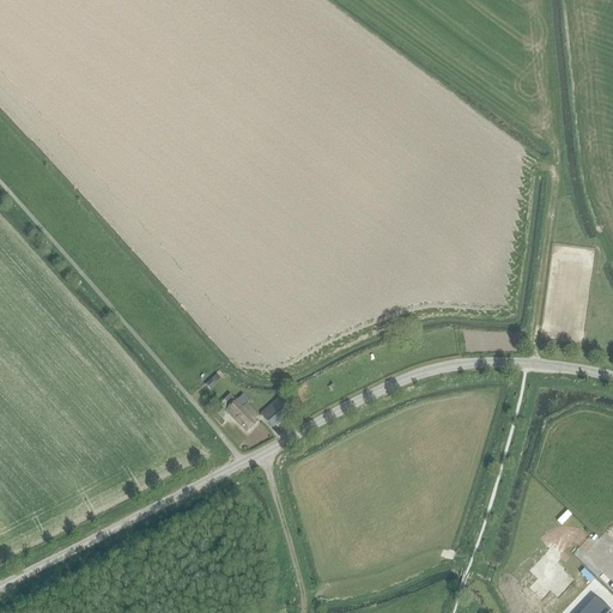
[(211,380),(205,384),(210,390),(216,386),(211,380)]
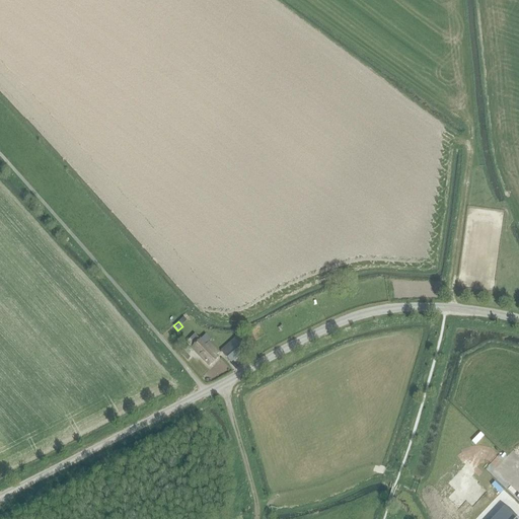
[(204,346),(198,340),(199,339),(194,335),(186,343),(209,365),(216,358),(214,356),(218,353),(208,343),(204,346)]
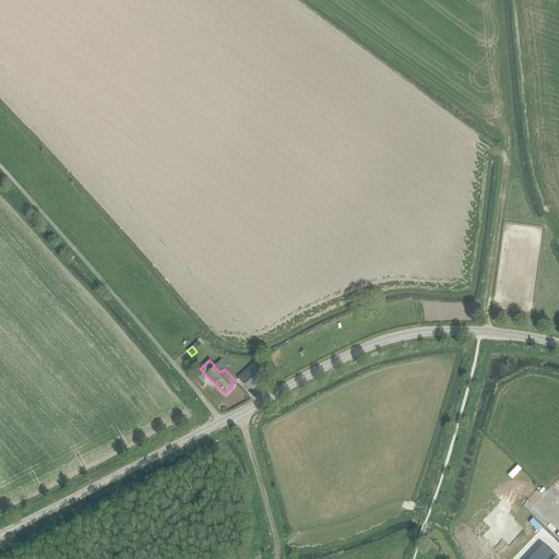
[(249,391),(266,376),(254,361),(237,377),(249,391)]
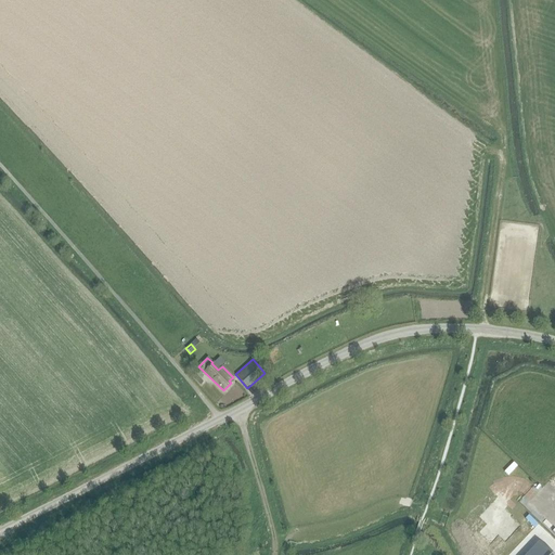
[(490,523),(482,530),(492,540),(500,532),(506,538),(520,525),(511,516),(512,515),(512,514),(511,515),(506,512),(507,511),(507,510),(506,511),(497,502),(483,516),(490,523)]
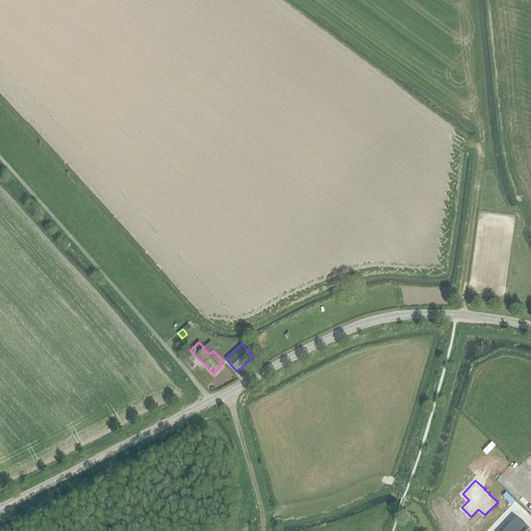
[(528,530),(515,519),(503,530),(528,530)]
